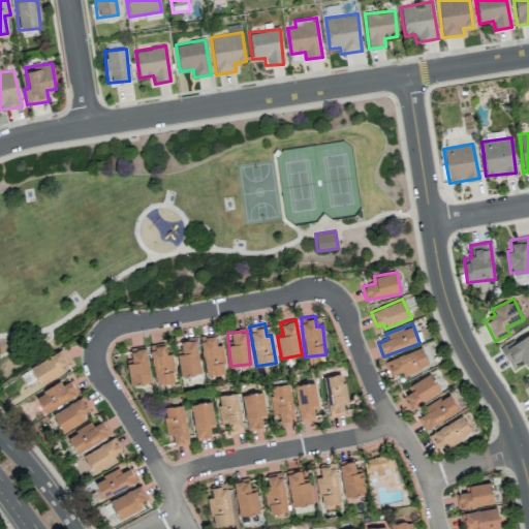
[(511,366),(521,360),(526,368),(528,365),(528,331),(500,350),(511,366)]
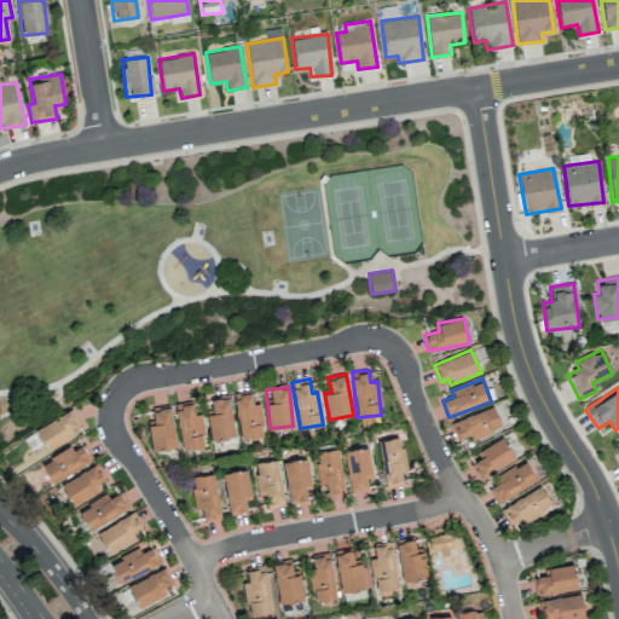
[(233,394),(242,439),(265,435),(259,403),(253,404),(250,391),(233,394)]
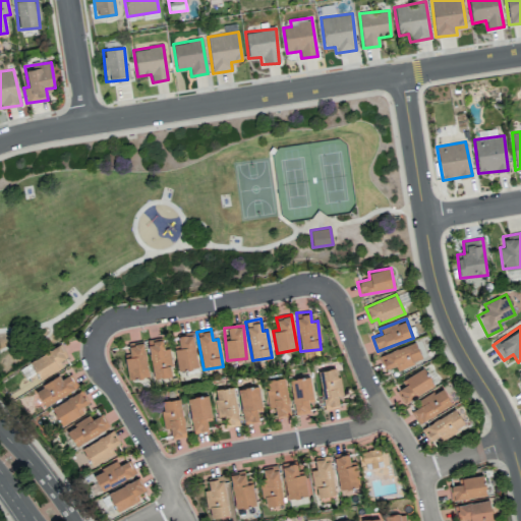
[(177,369),(196,367),(193,335),(178,336),(178,345),(174,345),(177,369)]
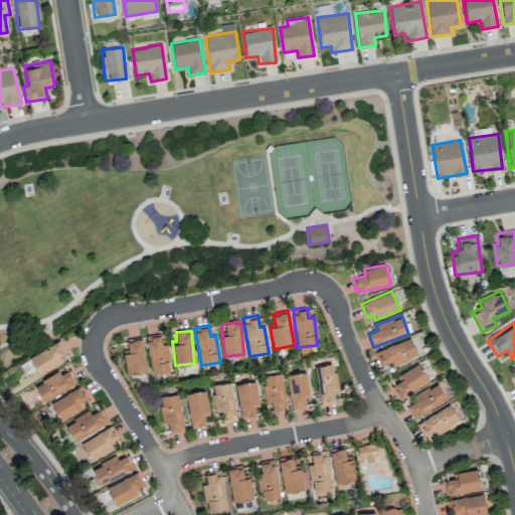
[(162,345),(161,334),(147,335),(150,373),(170,372),(168,344),(162,345)]
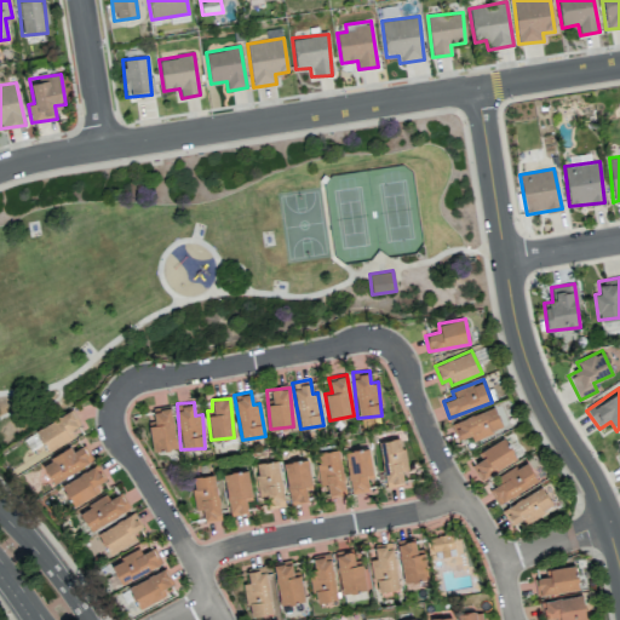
[(168,406),(151,409),(154,419),(147,422),(154,452),(178,446),(168,406)]
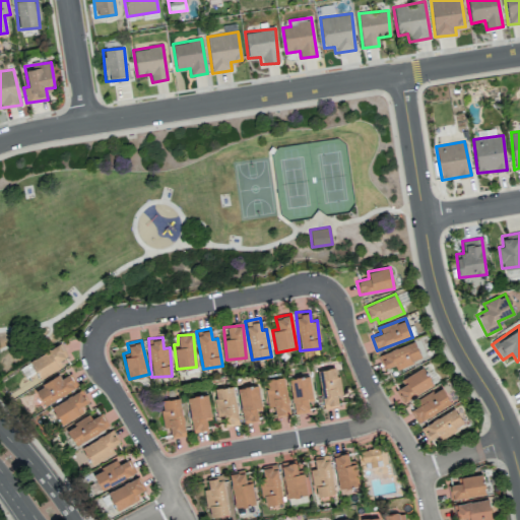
[(396,369),(421,360),(414,341),(379,354),(384,369),(394,365),(396,369)]
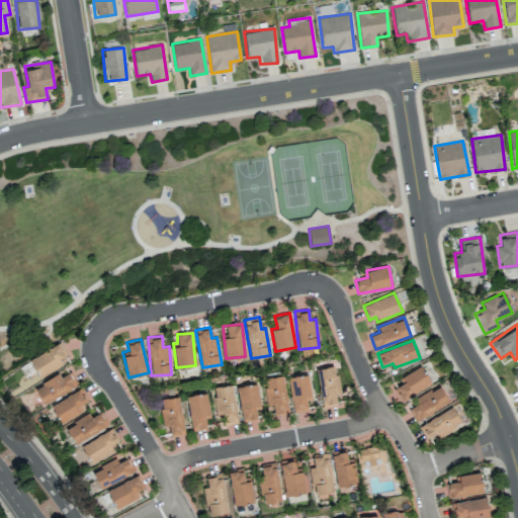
[(65,356),(60,344),(29,358),(37,377),(59,367),(56,361),(65,356)]
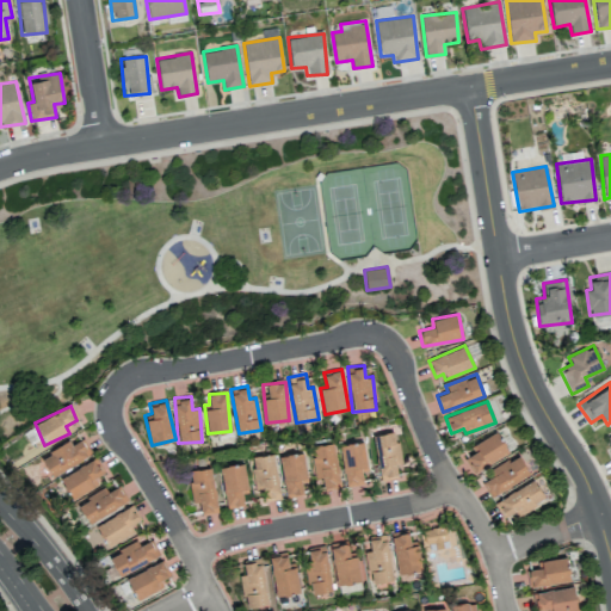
[(463,458),(475,474),(508,449),(494,430),(470,448),(473,451),(463,458)]
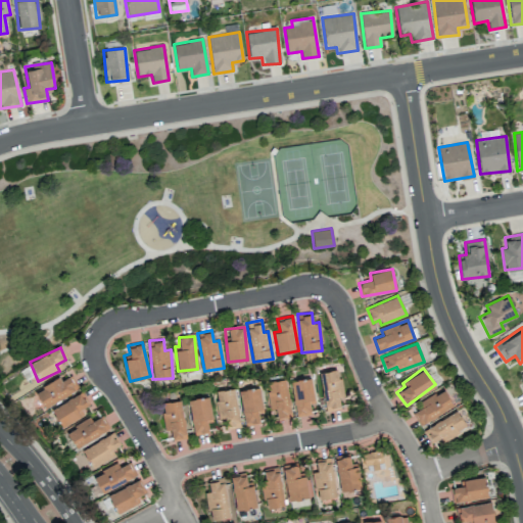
[(340,407),(339,397),(342,396),(339,370),(320,372),(325,409),(340,407)]
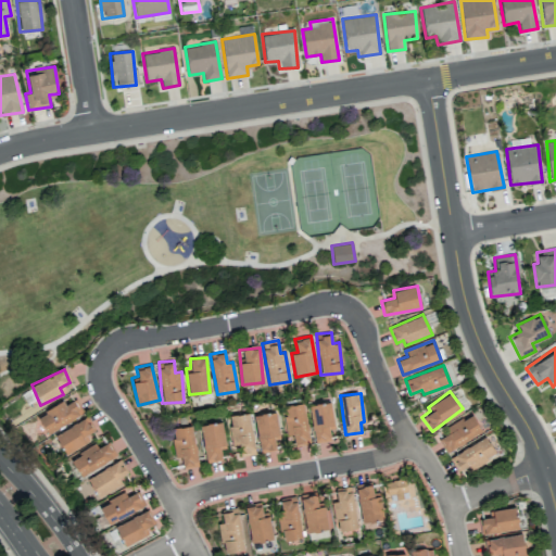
[(81,416),(73,397),(37,415),(46,432),(81,416)]
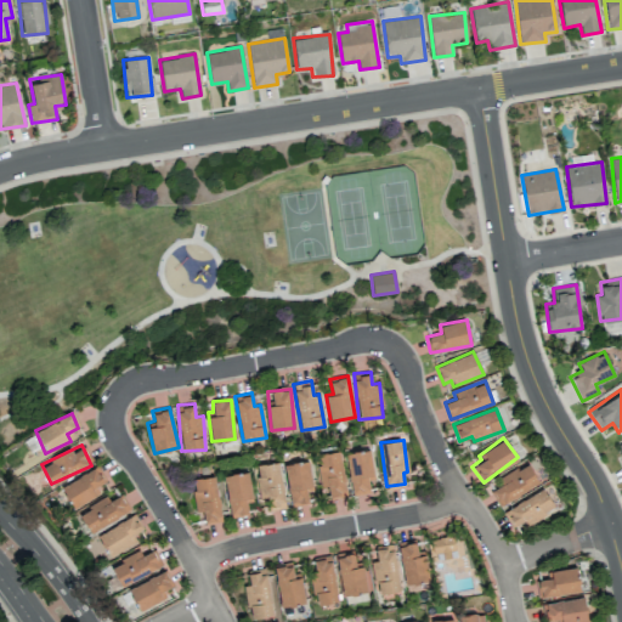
[(352,495),(371,491),(368,481),(375,479),(368,448),(344,454),(352,495)]
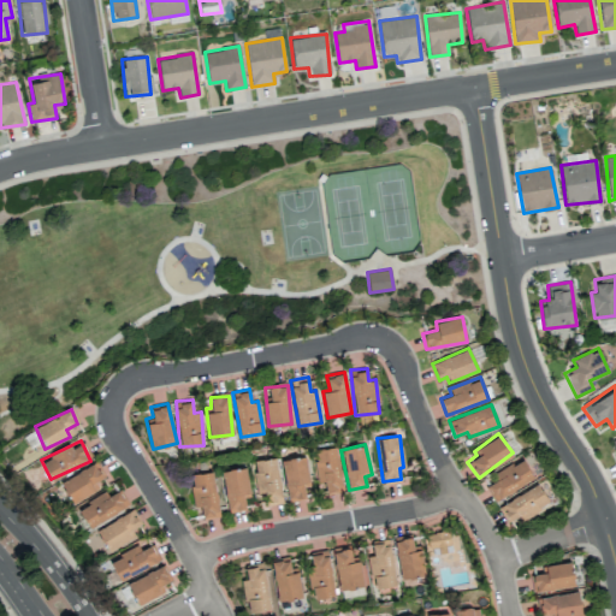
[(314,449),(317,483),(325,481),(326,493),(343,492),(338,446),(314,449)]
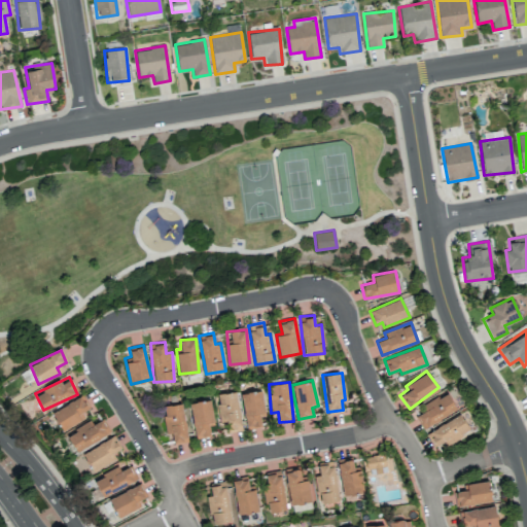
[(265,415),(262,390),(242,392),(245,427),(260,425),(259,415),(265,415)]
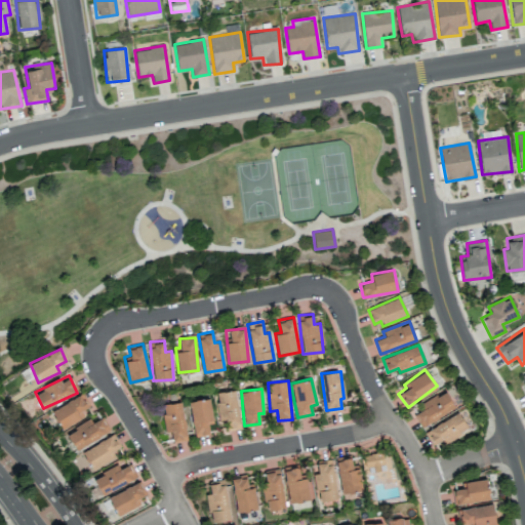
[(241,427),(235,390),(214,393),(219,421),(227,420),(228,429),(241,427)]
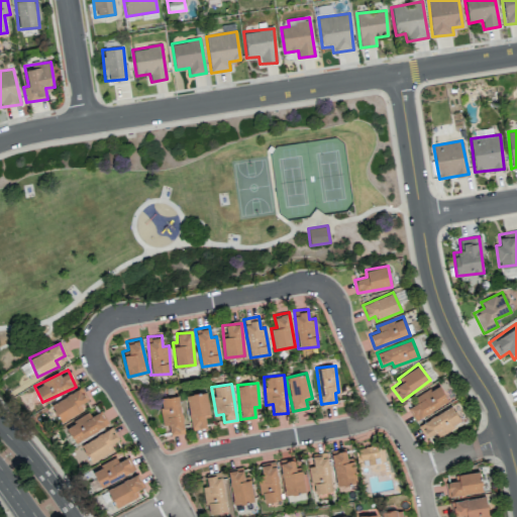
[(448,402),(439,386),(406,405),(414,420),(448,402)]
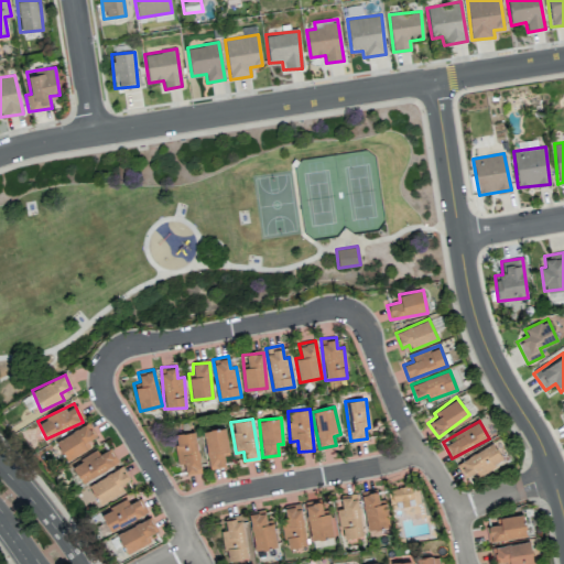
[(55,443),(66,462),(87,448),(85,443),(95,436),(86,422),(55,443)]
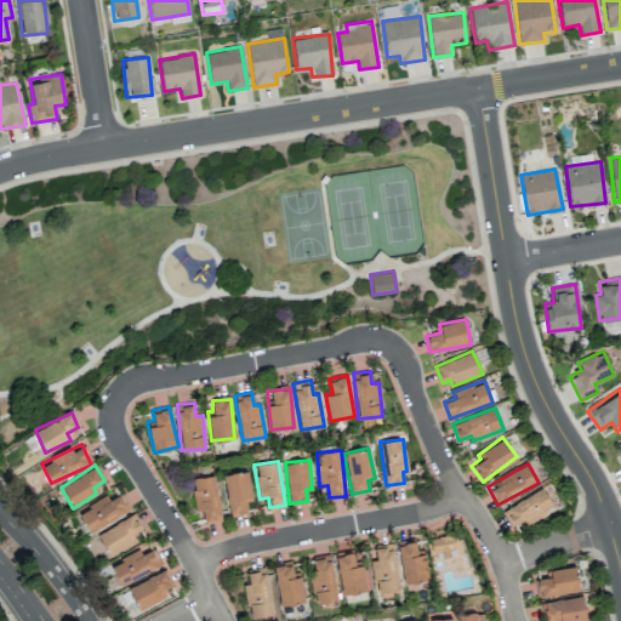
[(246,501),(251,500),(249,471),(224,473),(228,516),(248,514),(246,501)]
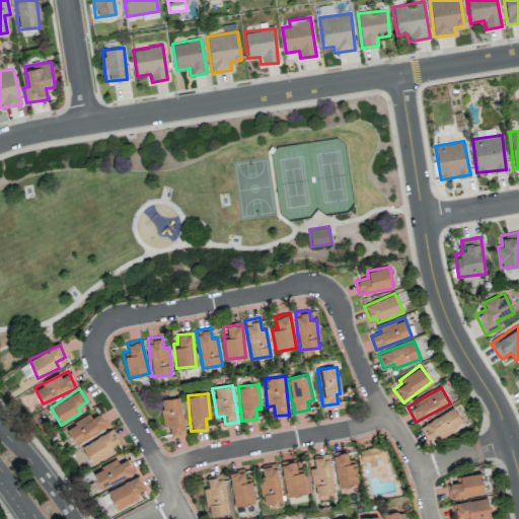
[(183,436),(180,397),(161,398),(163,427),(169,427),(170,437),(183,436)]
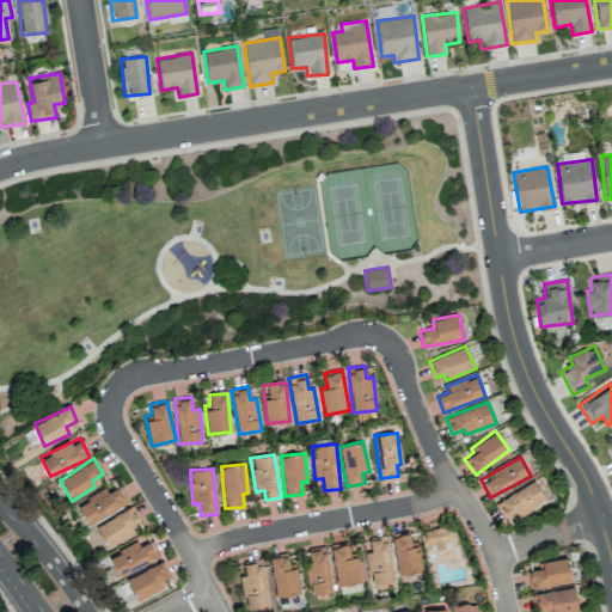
[(545,502),(536,482),(496,500),(505,518),(516,513),(518,515),(545,502)]
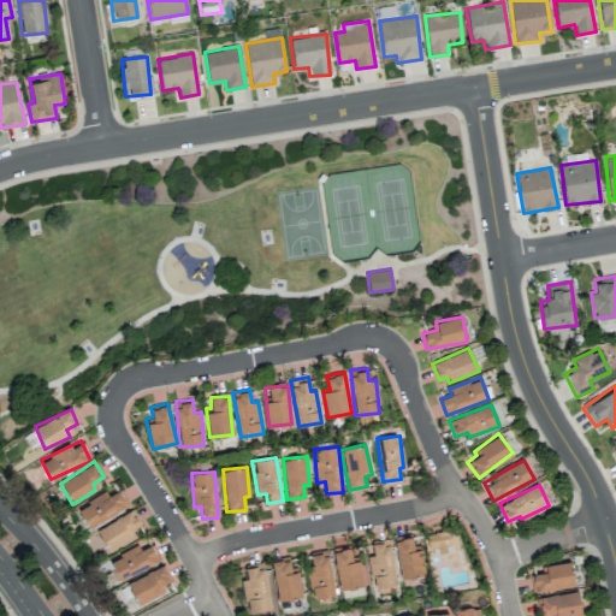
[(107,496),(106,493),(78,507),(88,527),(129,507),(120,490),(107,496)]
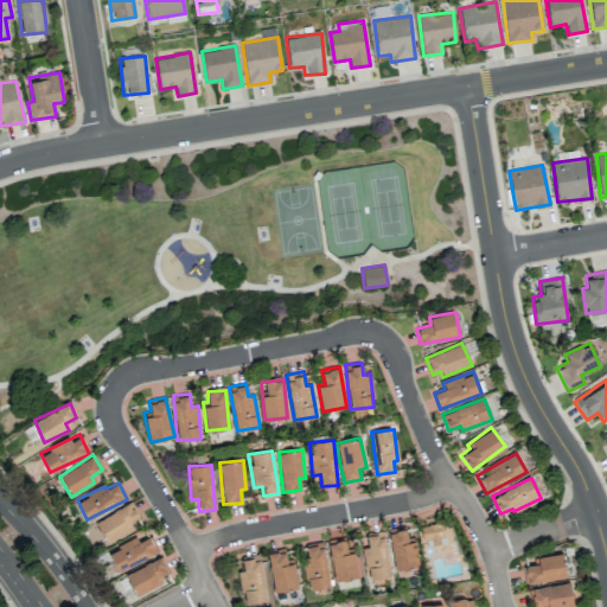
[(129,531),(126,523),(138,518),(132,504),(95,519),(104,542),(129,531)]
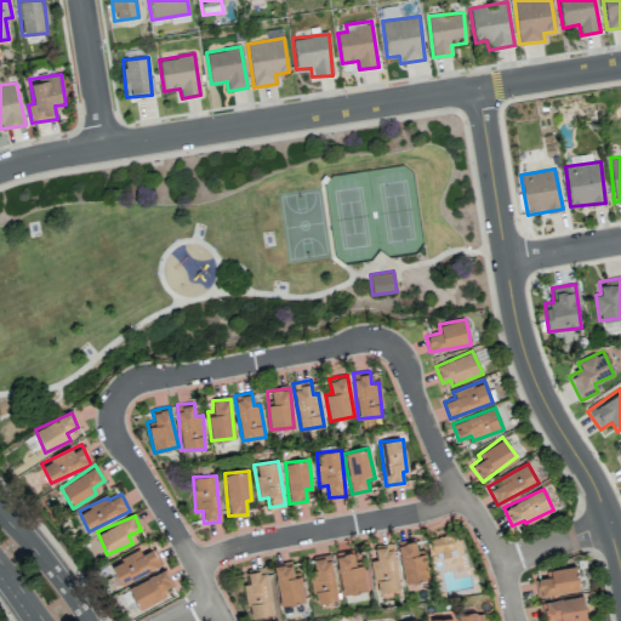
[(455,556),(453,535),(429,537),(431,552),(443,551),(443,557),(455,556)]
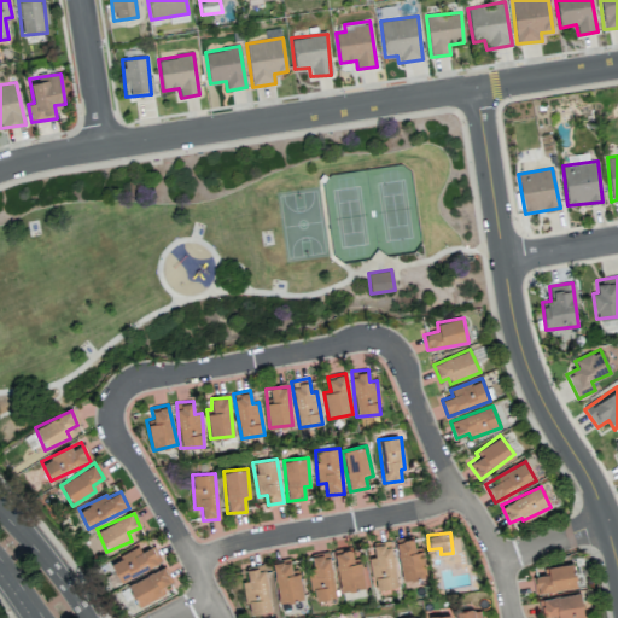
[(401,579),(425,577),(423,547),(414,547),(413,537),(397,540),(401,579)]
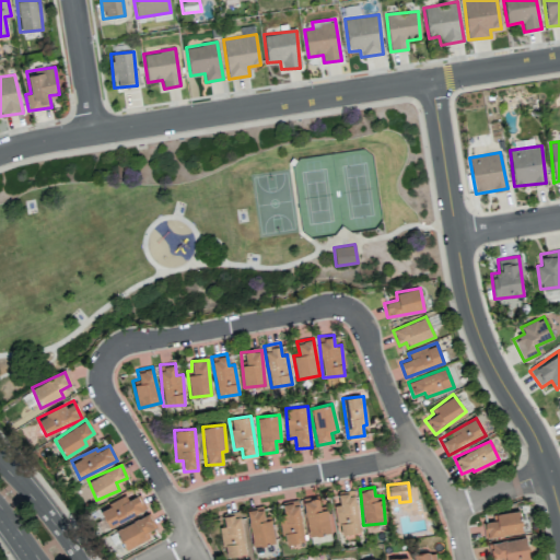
[(337,534),(359,532),(356,491),(338,493),(339,504),(334,505),(337,534)]
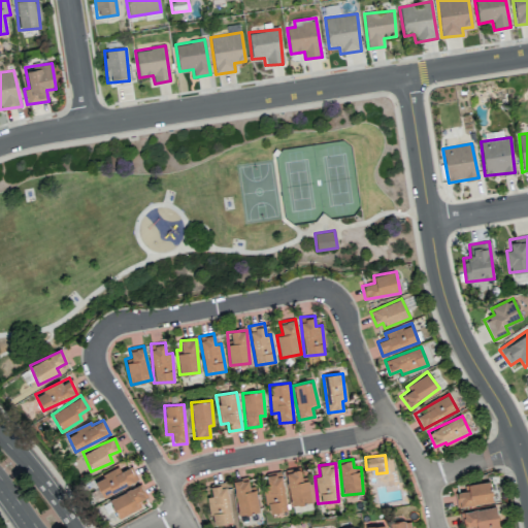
[(94,480),(102,497),(137,481),(130,466),(120,471),(119,468),(94,480)]
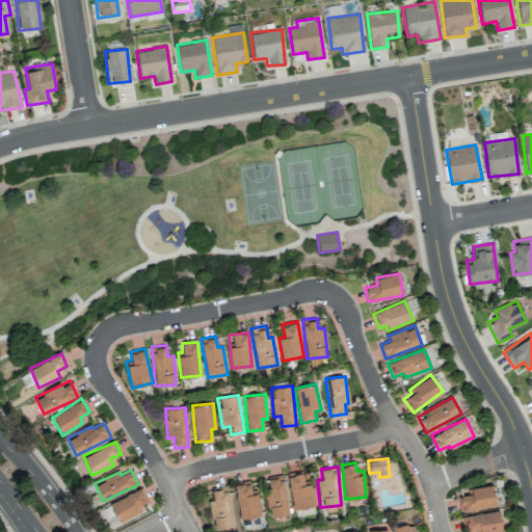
[(314,506),(311,483),(304,484),(302,471),(287,473),(293,509),(314,506)]
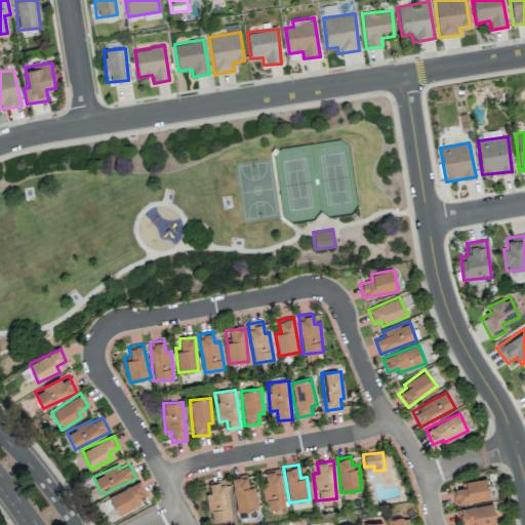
[(286,507),(279,469),(260,473),(268,511),(286,507)]
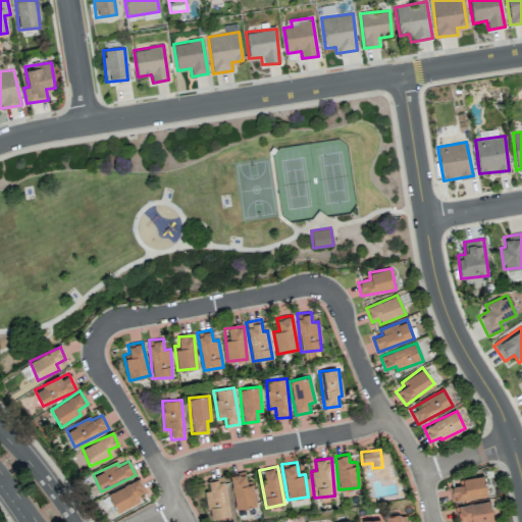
[(245,474),(231,475),(235,508),(255,506),(253,483),(246,484),(245,474)]
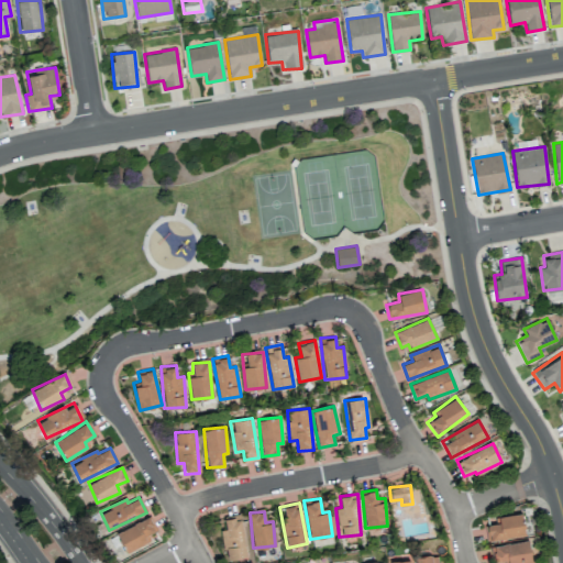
[(247,555),(240,514),(224,517),(227,528),(221,529),(227,559),(247,555)]
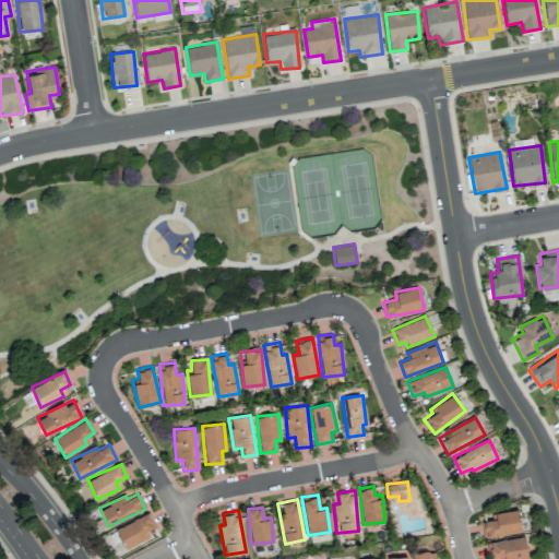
[(485,536),(521,532),(519,510),(495,512),(496,520),(484,521),(485,536)]
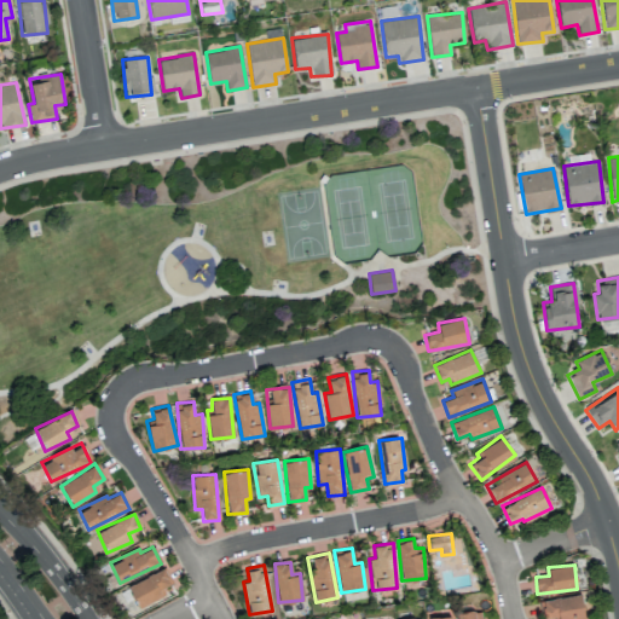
[(162,597),(158,588),(171,584),(165,570),(128,583),(136,607),(162,597)]
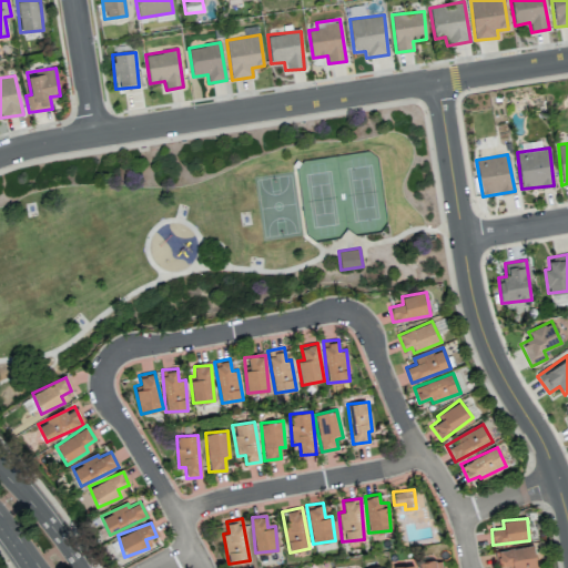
[(498,567),(521,567),(536,566),(534,545),(497,549),(498,567)]
